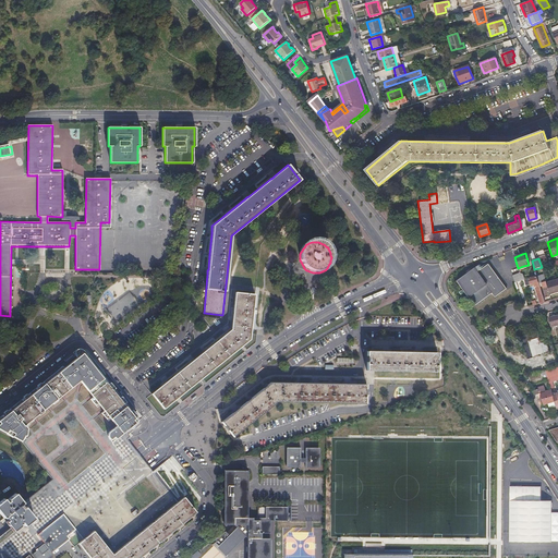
[(488,265),(478,271),(475,267),(471,269),(466,273),(466,274),(457,280),(474,304),(492,292),(495,296),(506,289),(488,265)]
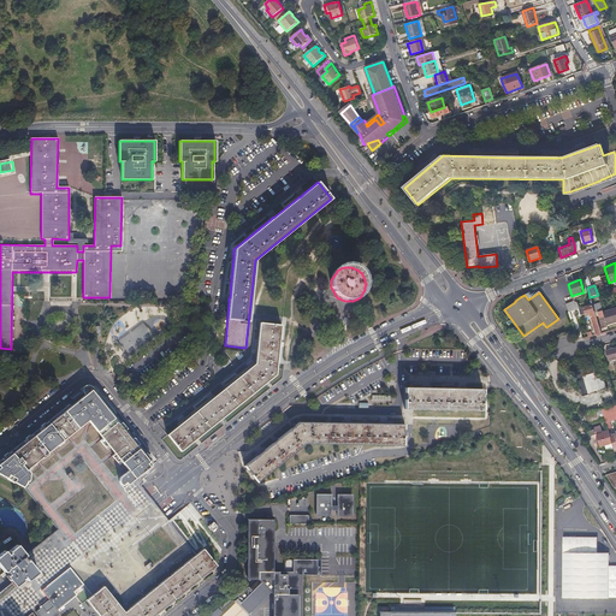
[(575,301),(566,304),(568,313),(579,309),(575,301)]
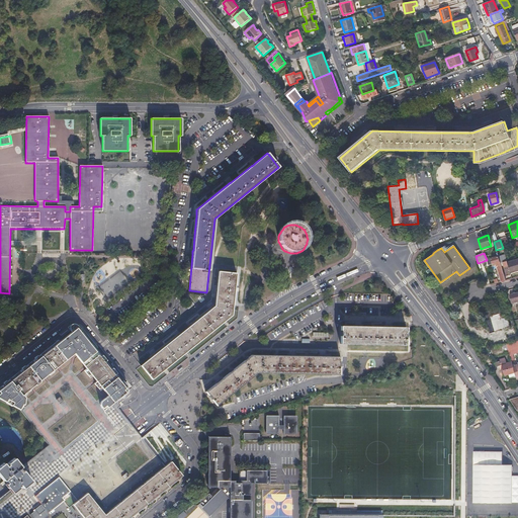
[(507,262),(506,258),(505,254),(498,257),(500,263),(502,262),(506,275),(507,275),(510,274),(510,272),(507,262)]
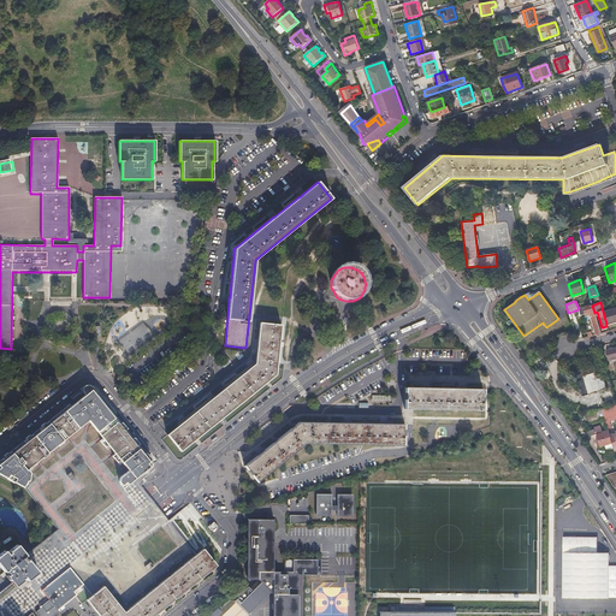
[(580,315),(585,314),(588,313),(590,317),(591,317),(591,318),(596,335),(600,333),(592,306),(579,309),(580,315)]
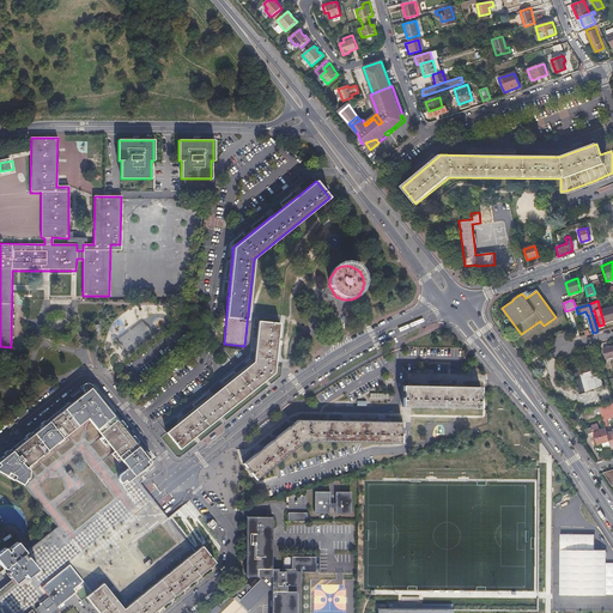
[(612,305),(600,310),(604,322),(607,321),(612,319),(612,305)]
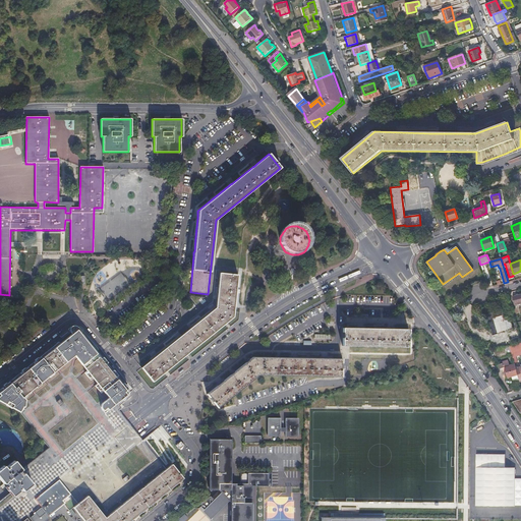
[(141,367),(153,382),(199,344),(233,317),(237,275),(220,273),(218,288),(218,291),(218,295),(216,308),(214,309),(213,310),(211,312),(191,328),(181,336),(178,338),(177,339),(157,355),(155,357),(153,358),(141,367)]
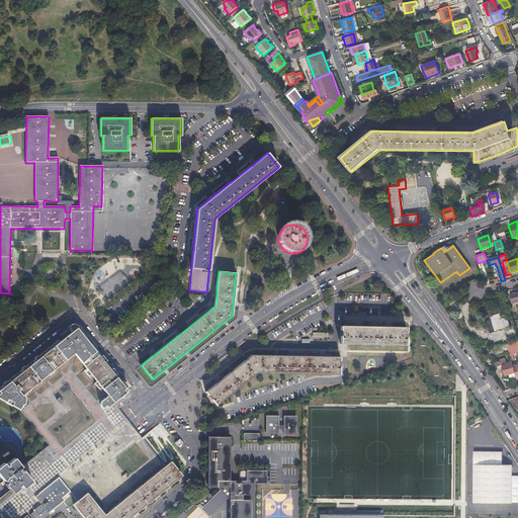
[(511,304),(517,301),(517,292),(509,295),(511,304)]
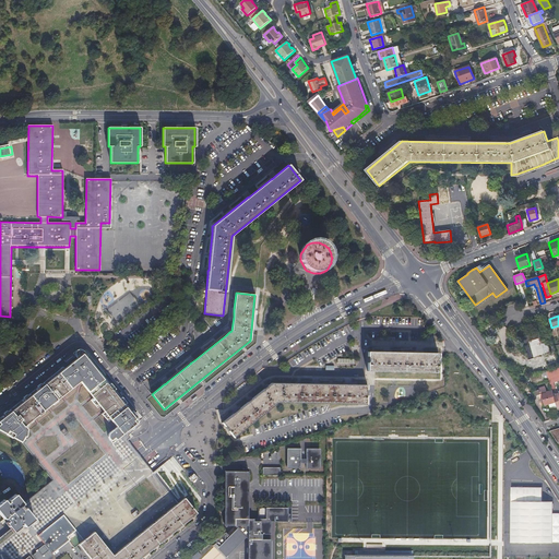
[(539,357),(545,355),(549,354),(546,342),(540,344),(537,333),(521,339),(524,349),(527,361),(539,358),(539,357)]
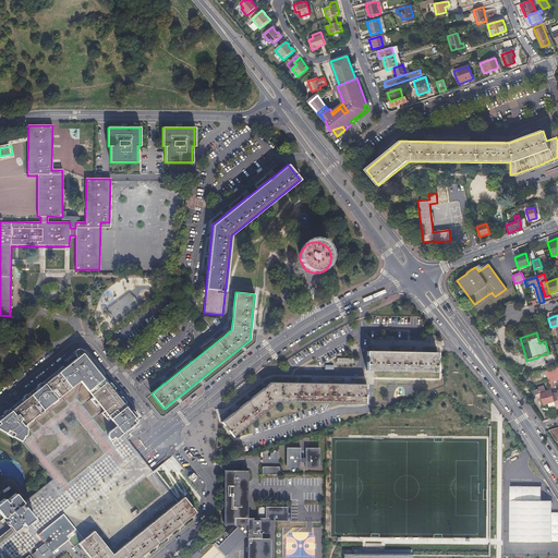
[(1,417),(0,417),(0,428),(21,440),(22,440),(23,439),(24,438),(25,437),(26,436),(27,434),(27,433),(27,432),(27,431),(27,429),(28,428),(25,424),(38,413),(39,414),(44,411),(43,410),(52,402),(53,403),(58,400),(57,399),(80,380),(93,397),(91,398),(94,402),(95,403),(96,403),(97,403),(97,402),(104,410),(100,412),(104,416),(105,416),(106,417),(107,417),(108,417),(109,417),(116,426),(109,432),(108,433),(108,434),(108,435),(108,437),(109,438),(109,439),(110,439),(113,437),(116,438),(122,434),(137,421),(138,421),(135,417),(136,416),(135,415),(132,411),(131,411),(124,403),(125,402),(124,401),(121,397),(120,398),(117,392),(113,389),(114,389),(109,383),(109,384),(104,377),(91,360),(83,351),(83,350),(82,350),(81,349),(80,349),(79,349),(77,349),(76,350),(72,352),(76,358),(64,368),(61,364),(47,376),(39,383),(38,381),(35,384),(36,385),(25,393),(24,392),(21,395),(22,396),(5,409),(4,408),(1,411),(2,412),(4,414),(1,417)]
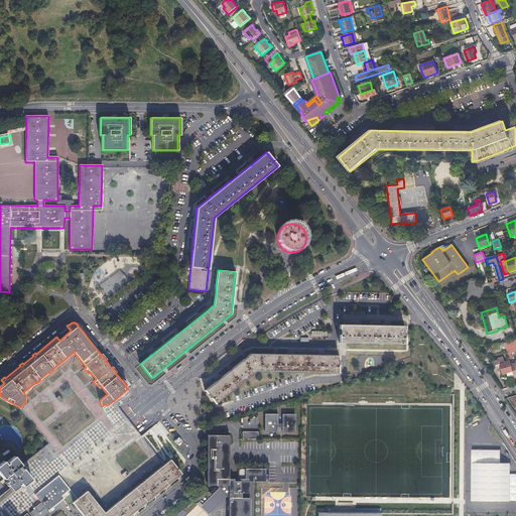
[(353,326),(340,325),(339,343),(404,345),(404,338),(404,327),(388,326),(384,326),(373,326),(358,326),(353,326)]
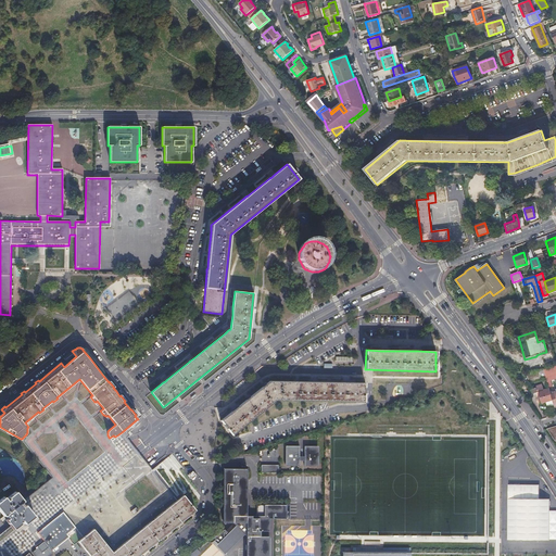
[(555,365),(542,369),(544,377),(545,381),(553,379),(555,378),(555,365)]
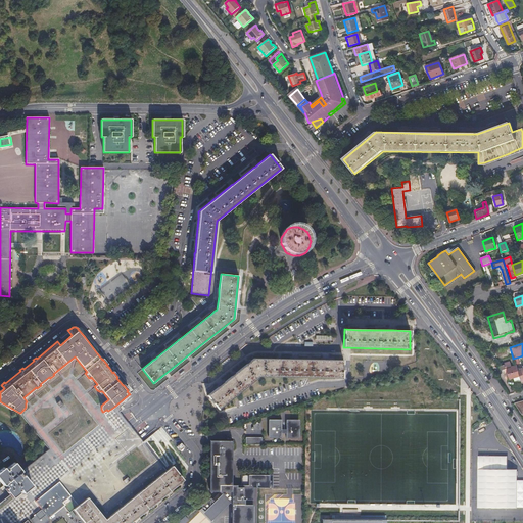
[(510,347),(494,352),(496,361),(508,358),(508,357),(512,354),(510,347)]
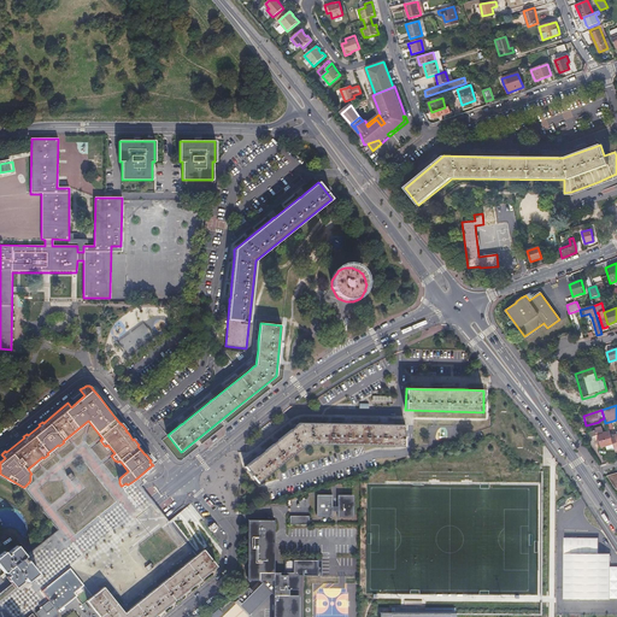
[(259,483),(307,445),(404,446),(405,425),(386,424),(351,424),(344,424),(328,423),(299,423),(293,429),(275,444),(262,453),(257,457),(245,466),(259,483)]
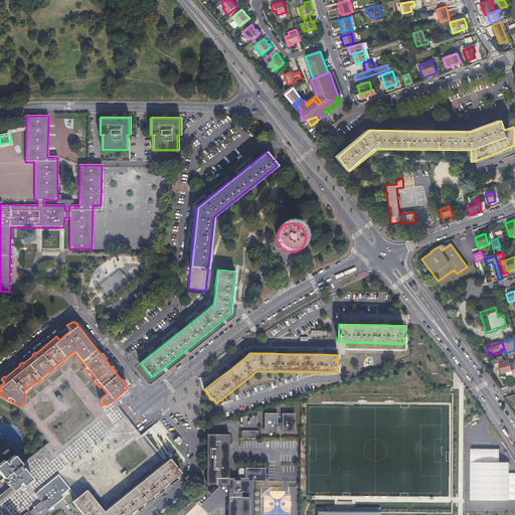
[(395,368),(399,366),(403,365),(401,359),(393,362),(395,368)]
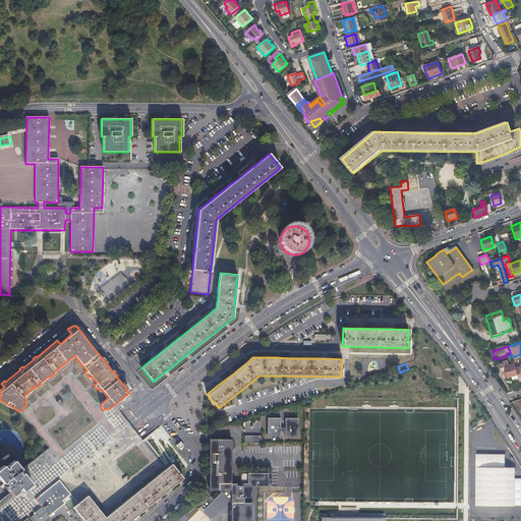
[(501,363),(497,364),(498,368),(504,366),(505,370),(507,375),(508,378),(511,377),(512,381),(513,382),(518,380),(513,364),(510,364),(508,366),(507,364),(502,366),(501,363)]
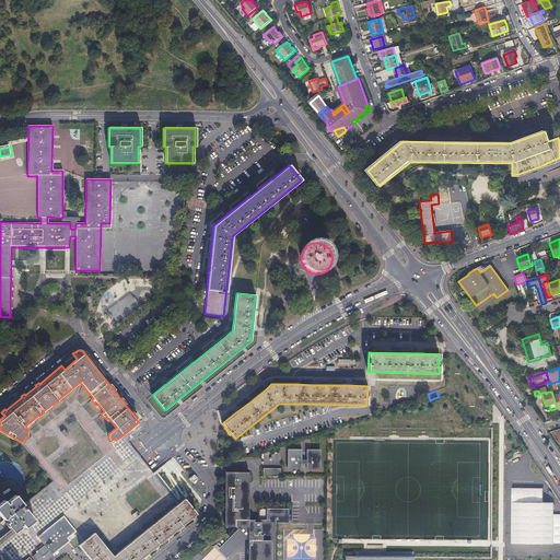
[(111,441),(100,451),(105,456),(68,487),(58,476),(49,483),(65,502),(132,447),(128,441),(135,435),(136,438),(142,432),(139,428),(140,427),(138,422),(123,435),(116,440),(114,439),(111,441)]
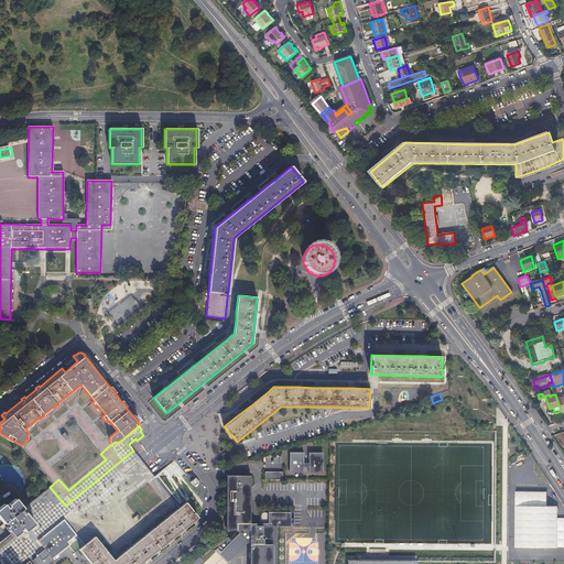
[(563,432),(554,435),(563,449),(563,432)]
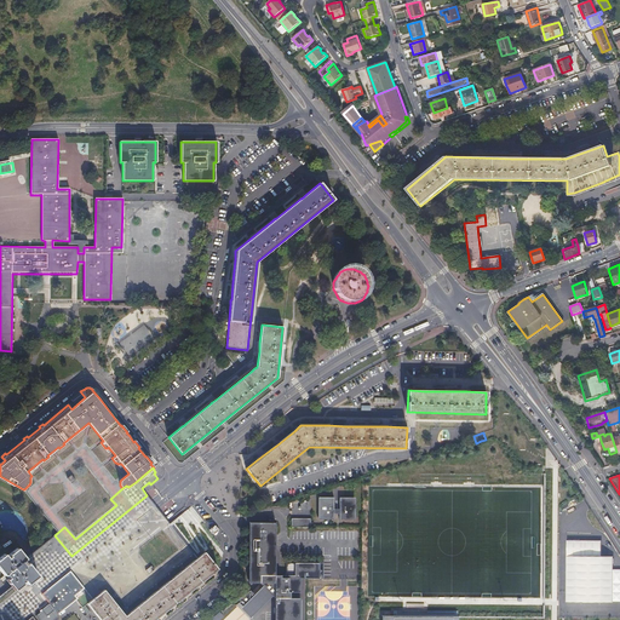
[(334,509),(334,499),(321,499),(320,518),(334,518),(334,509)]
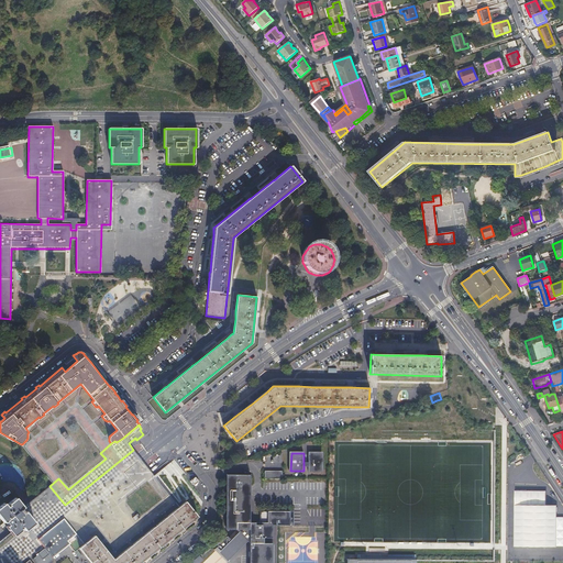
[(321,453),(309,453),(309,462),(309,466),(309,471),(321,471),(321,453)]
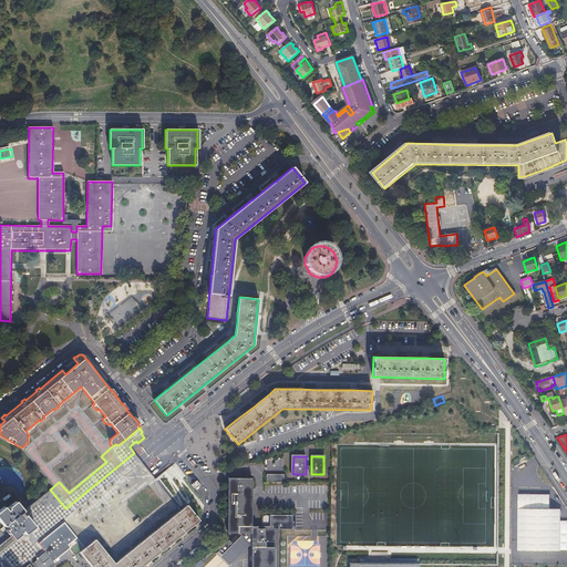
[(172,501),(169,497),(172,496),(158,478),(156,480),(147,470),(79,525),(93,542),(95,539),(114,563),(179,511),(172,501)]
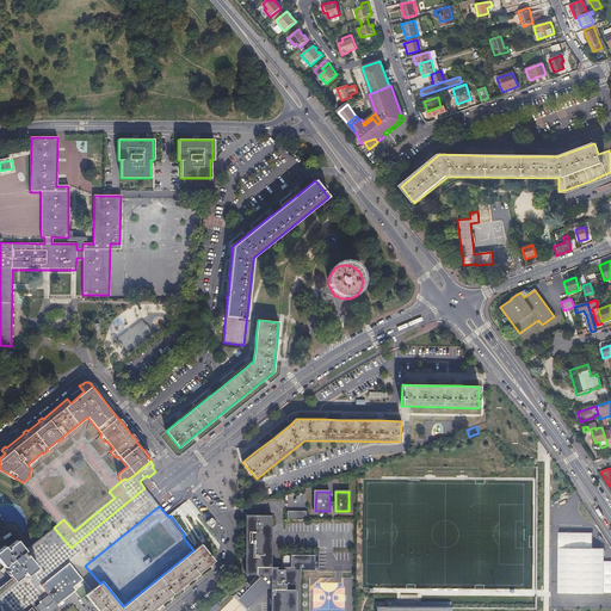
[(258,514),(247,514),(246,574),(257,574),(259,576),(269,587),(271,590),(270,610),(295,610),(296,590),(287,590),(287,584),(296,584),(296,571),(315,571),(315,555),(283,554),(282,567),(271,567),(272,522),(261,522),(261,516),(258,516),(258,514)]
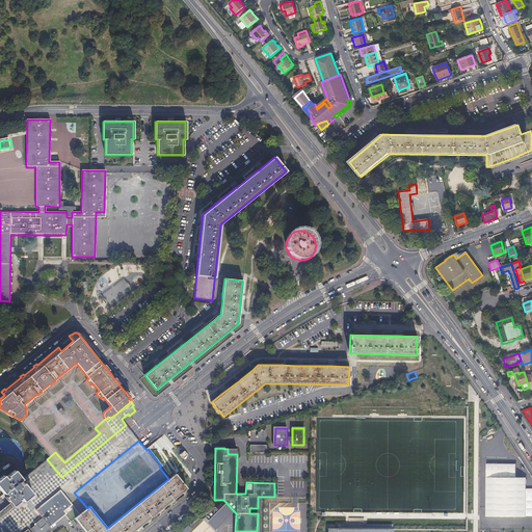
[(515,461),(486,462),(486,516),(531,516),(531,486),(526,487),(526,476),(515,475),(515,461)]
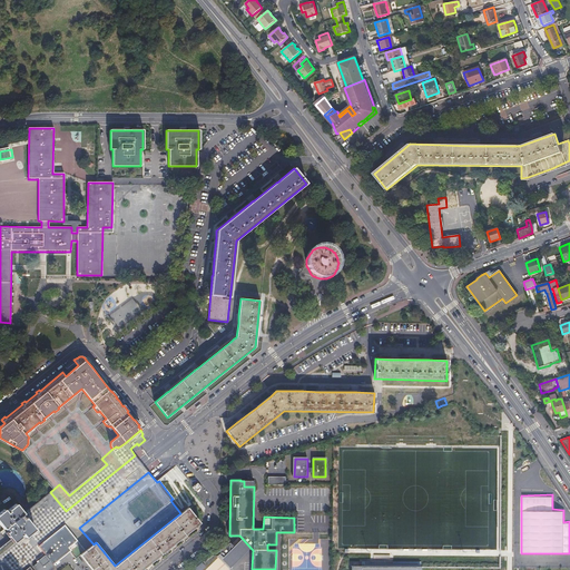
[(187,508),(180,513),(115,566),(96,542),(94,544),(81,553),(90,566),(94,569),(141,569),(143,569),(153,561),(166,550),(180,539),(193,529),(199,523),(187,508)]
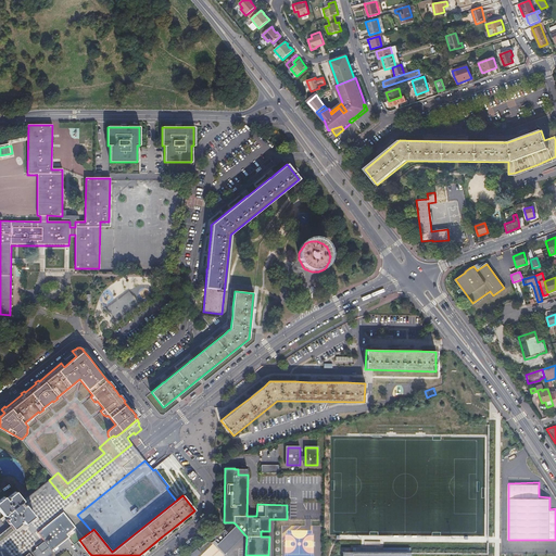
[(10,531),(16,540),(23,534),(22,532),(25,530),(28,535),(37,528),(32,521),(28,516),(26,517),(23,514),(26,512),(23,509),(22,506),(19,503),(11,508),(12,510),(10,512),(8,508),(0,514),(0,517),(7,526),(9,526),(10,531)]
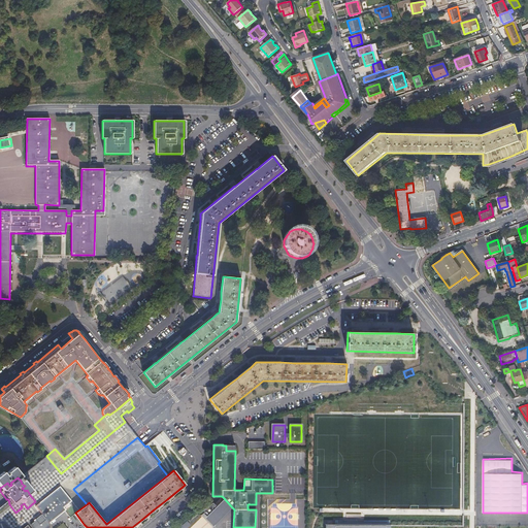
[(26,527),(52,527),(51,521),(56,517),(66,508),(72,516),(75,513),(87,504),(73,489),(26,527)]
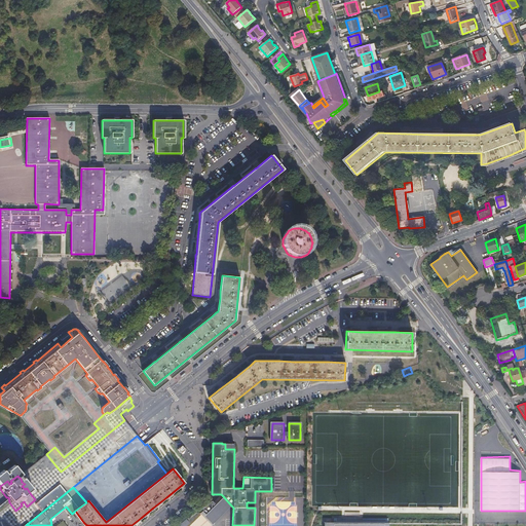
[(231,505),(223,496),(216,504),(213,500),(201,512),(204,515),(203,516),(212,524),(231,505)]
